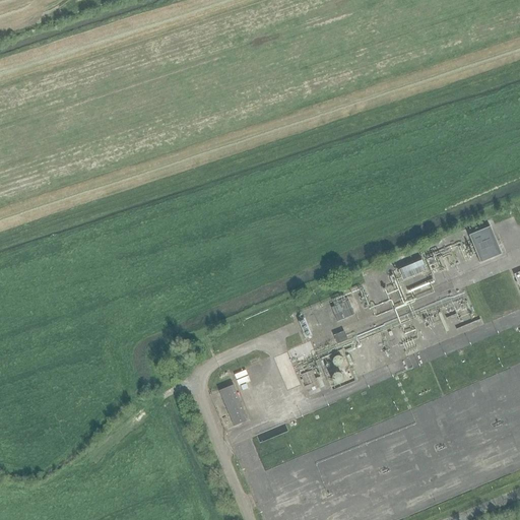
[(502,255),(490,226),(468,236),(480,263),(502,255)]
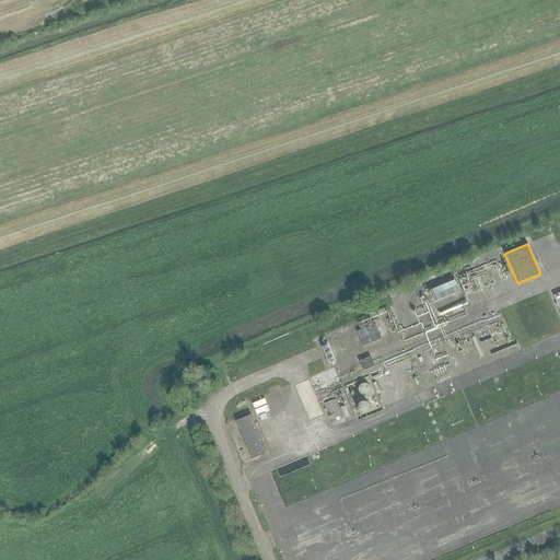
[(454,280),(429,290),(433,302),(458,291),(454,280)]
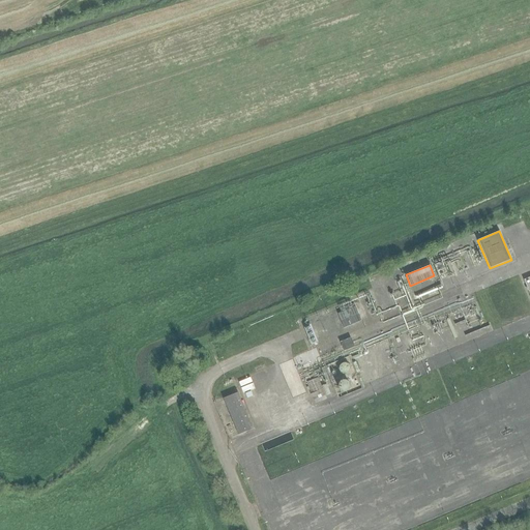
[(361,321),(355,306),(337,314),(344,328),(361,321)]
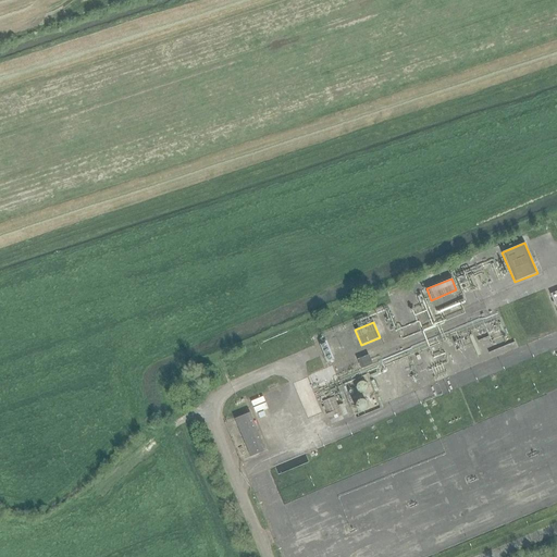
[(361,369),(372,364),(369,356),(358,360),(361,369)]
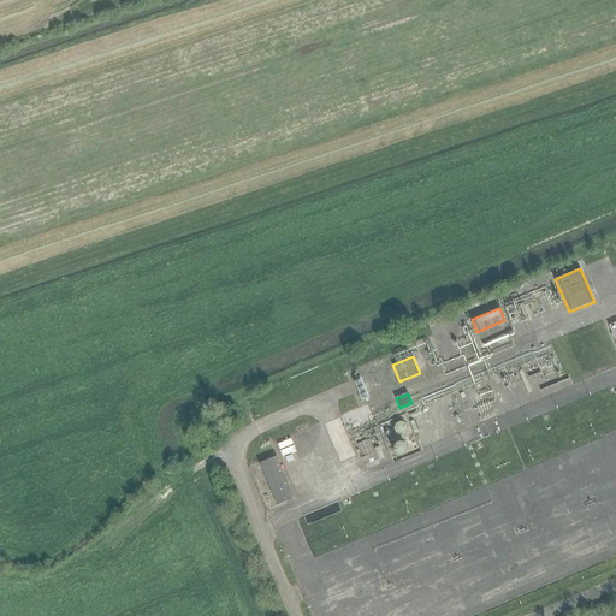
[(373,449),(378,461),(384,458),(379,446),(373,449)]
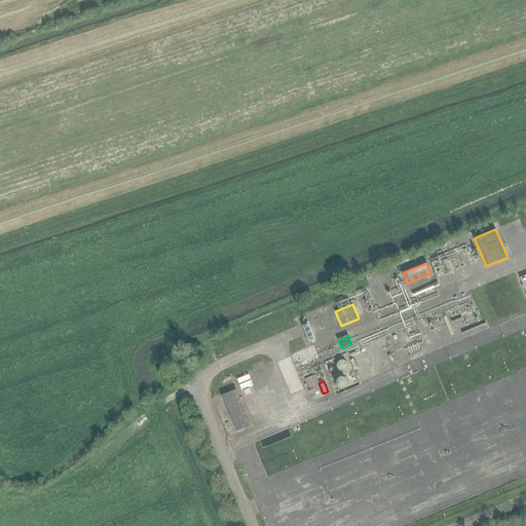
[(222,396),(236,431),(251,425),(236,389),(222,396)]
